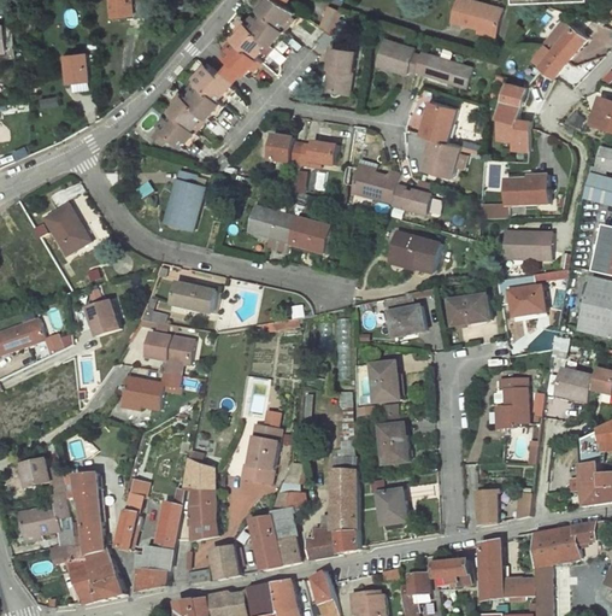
[(109,0),(112,15),(131,12),(129,0),(109,0)]
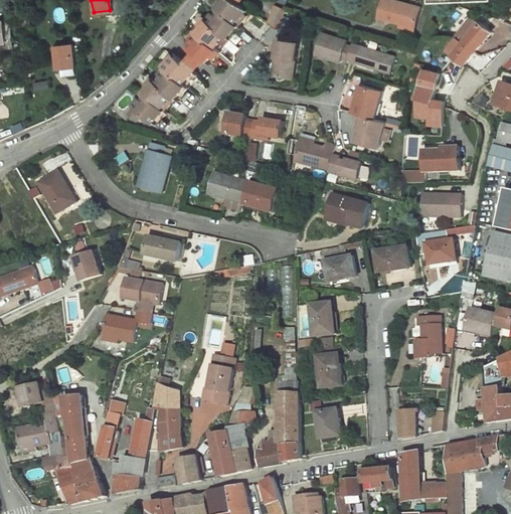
[(215,6),(234,23),(246,9),(235,1),(233,0),(211,0),(210,2),(215,6)]
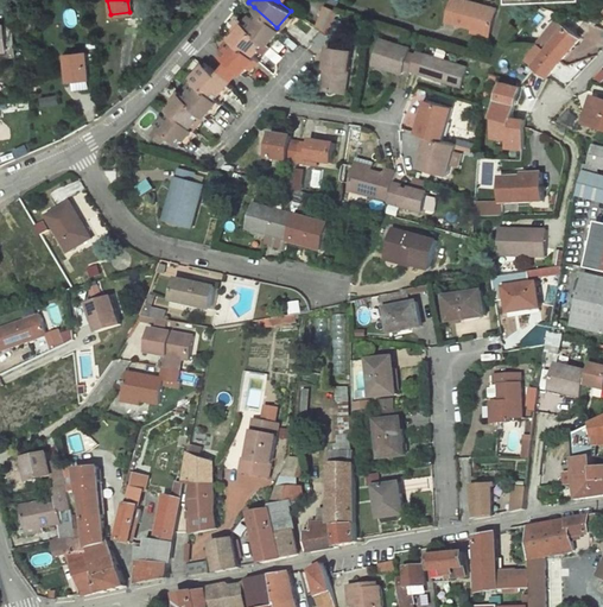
[(493,8),(462,0),(448,0),(443,19),(469,26),(486,31),(493,8)]
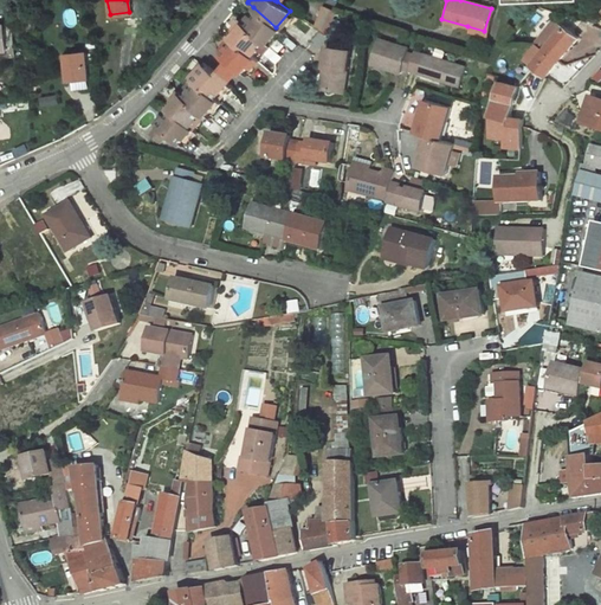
[(333,11),(317,5),(310,24),(323,32),(333,11)]
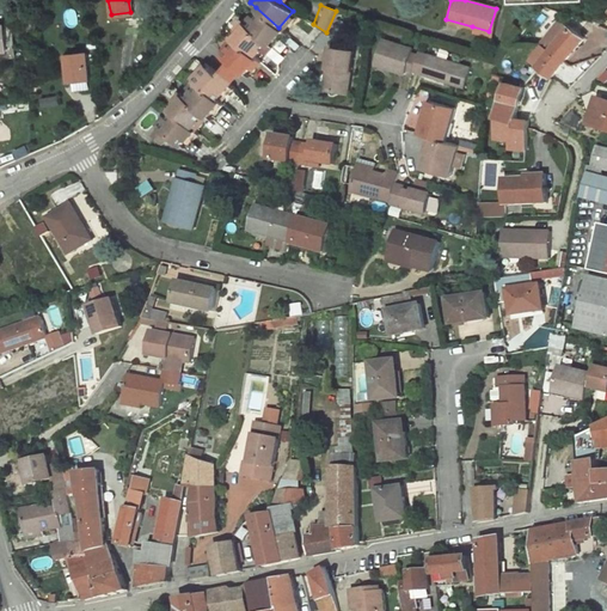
[(239,19),(265,43),(269,46),(282,30),(279,28),(256,7),(250,16),(246,12),(239,19)]
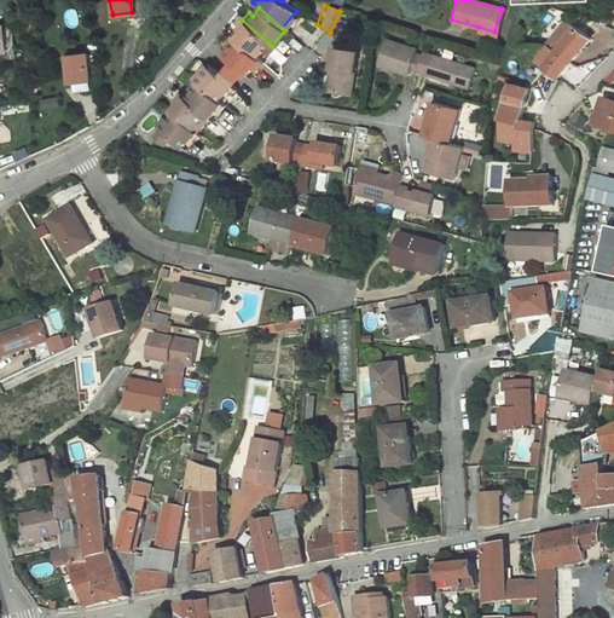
[(231,35),(258,57),(268,44),(242,19),(239,18),(233,26),(237,28),(231,35)]
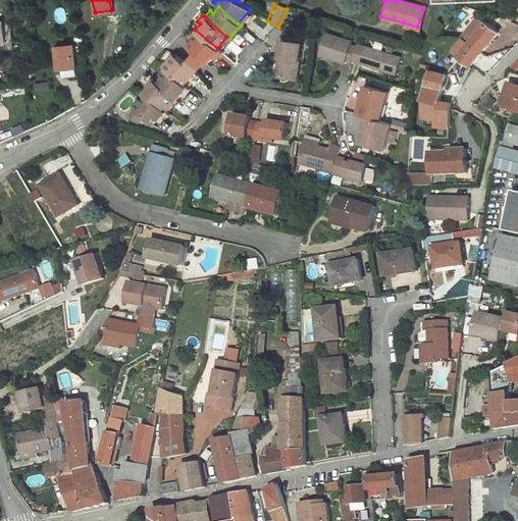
[(456,55),(457,56),(467,65),(495,32),(482,21),(456,55)]
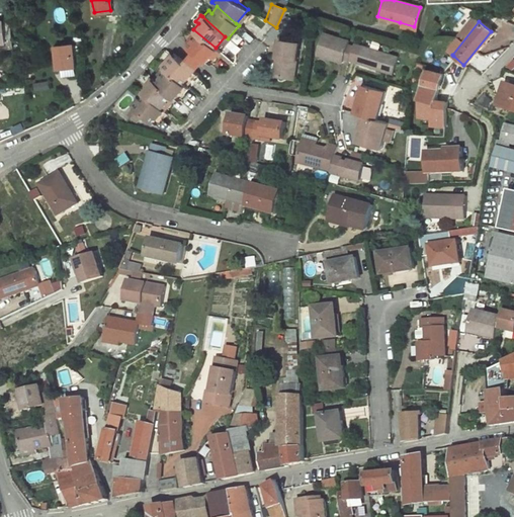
[(398,26),(413,31),(414,26),(400,22),(398,26)]
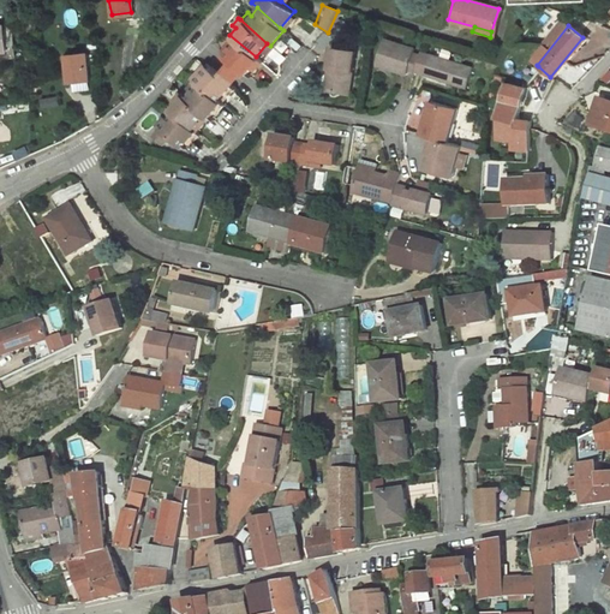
[(219,52),(241,71),(243,72),(246,75),(259,59),(256,57),(229,35),(228,34),(222,41),(226,45),(219,52)]
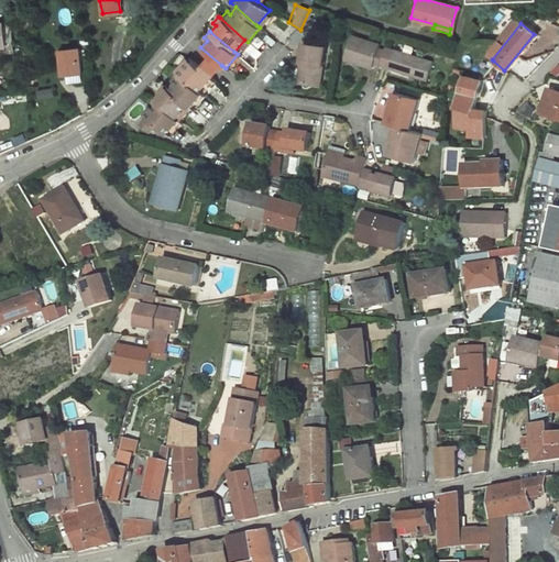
[(341,58),(366,66),(368,62),(374,43),(375,40),(349,32),(341,58)]
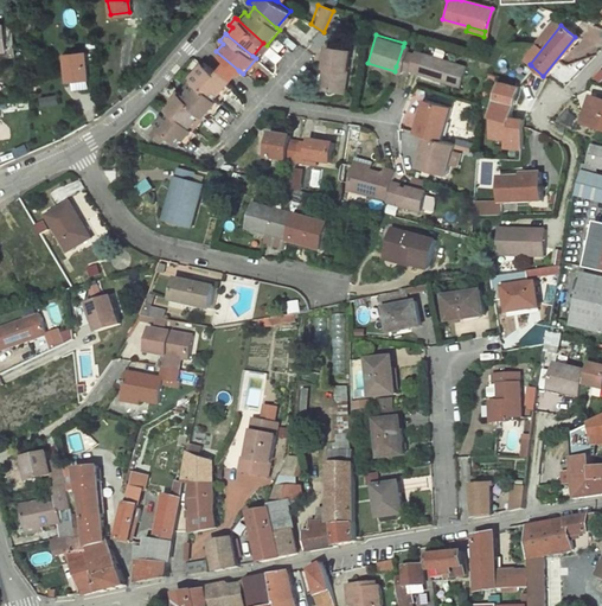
[(346,49),(324,45),(320,67),(324,68),(320,88),(340,91),(346,49)]
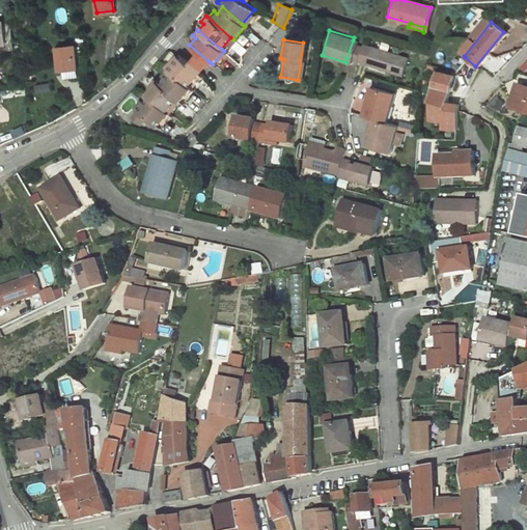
[(353,40),(347,58),(354,61),(360,44),(353,40)]
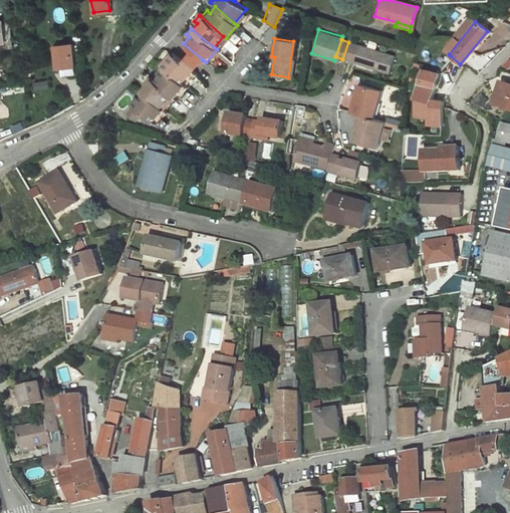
[(342,59),(385,71),(390,54),(348,42),(342,59)]
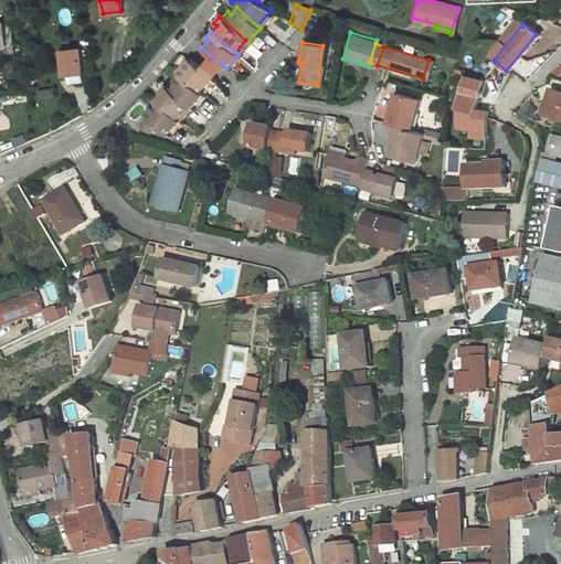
[(190,61),(211,80),(218,72),(223,66),(222,65),(201,48),(197,53),(190,61)]
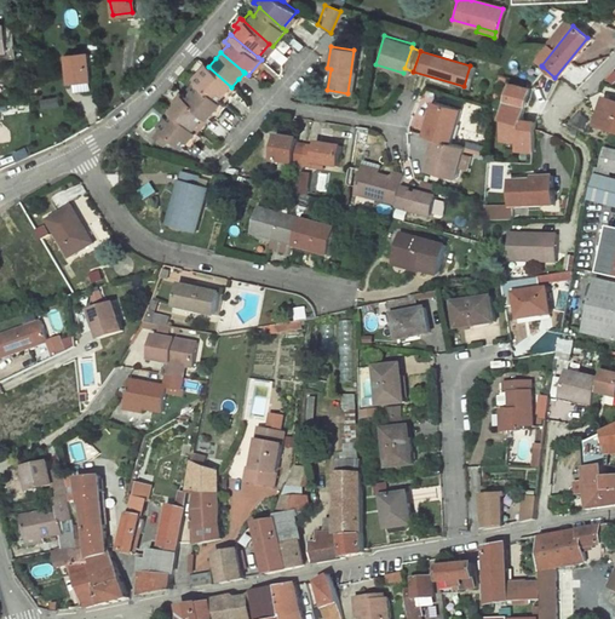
[(85,53),(63,55),(67,81),(87,79),(85,53)]
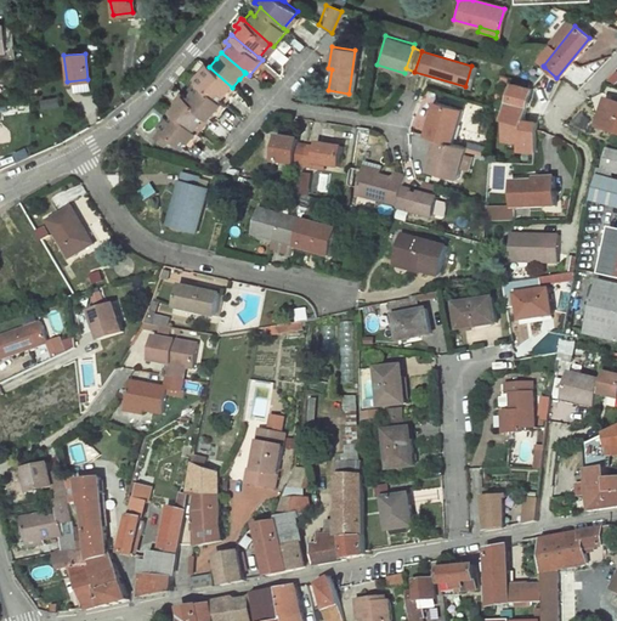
[(193,79),(220,102),(232,88),(209,67),(208,66),(201,73),(197,68),(191,75),(193,79)]
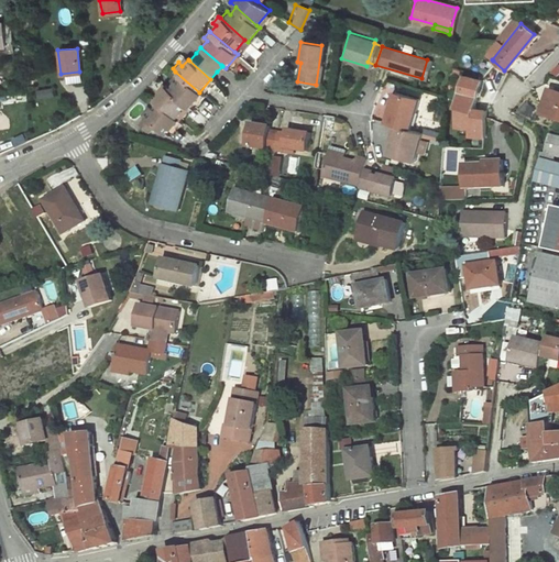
[(167,88),(188,106),(190,109),(203,96),(199,92),(175,72),(170,78),(173,81),(167,88)]
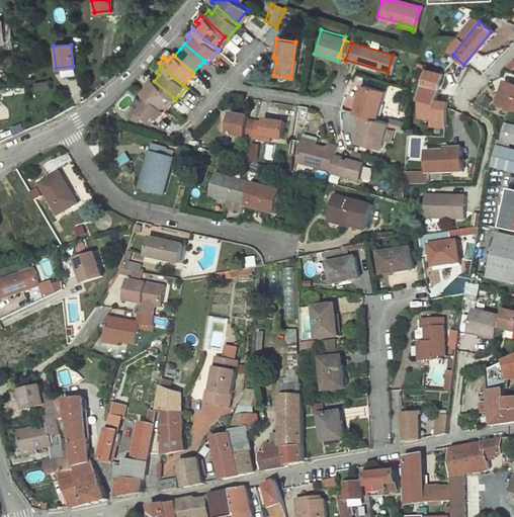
[(442,125),(444,101),(433,99),(441,73),(425,69),(421,85),(415,115),(428,117),(427,124),(442,125)]
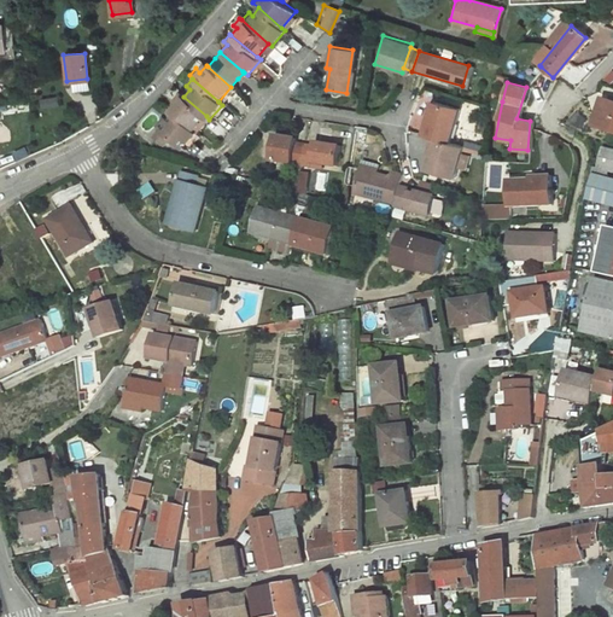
[(170,110),(193,131),(206,116),(184,97),(176,91),(170,98),(175,102),(168,109),(170,110)]
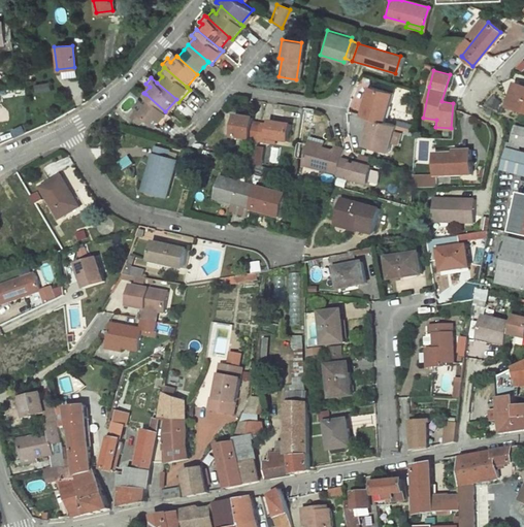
[(390,92),(365,85),(361,99),(364,100),(360,114),(370,118),(382,121),(390,92)]
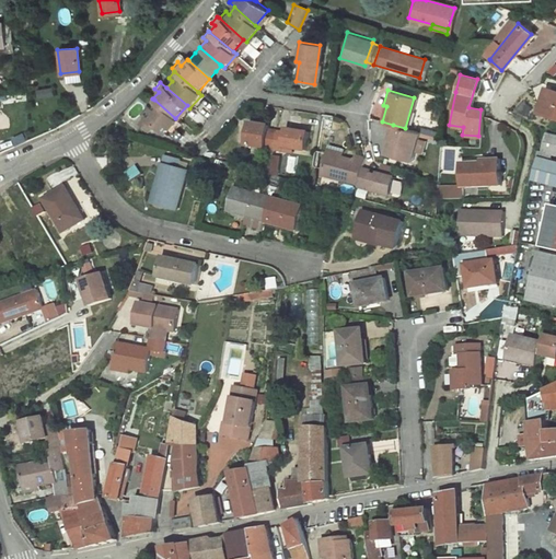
[(555,94),(544,91),(536,115),(555,120),(555,94)]
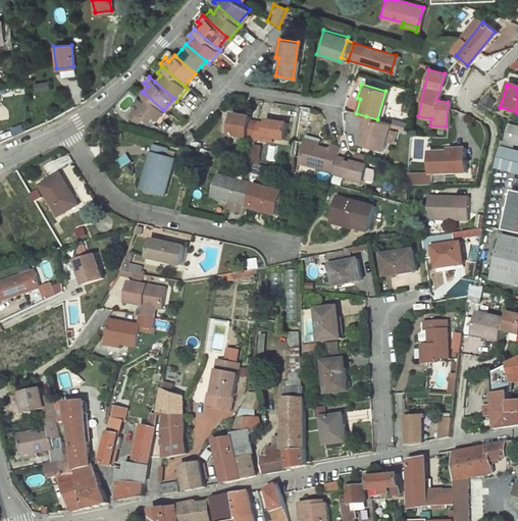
[(131,103),(156,125),(166,113),(163,110),(144,93),(139,99),(137,97),(131,103)]
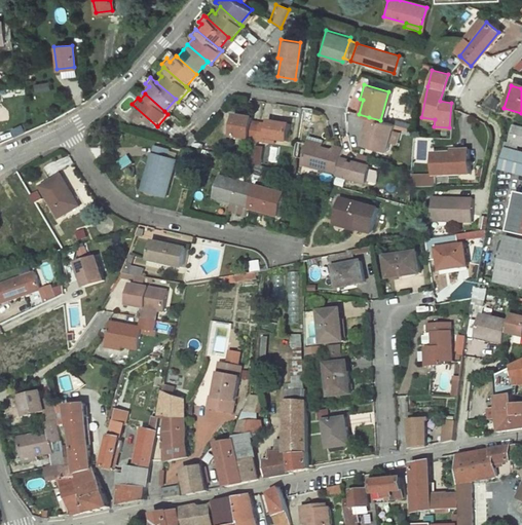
[(300,107),(298,120),(306,121),(308,108),(300,107)]
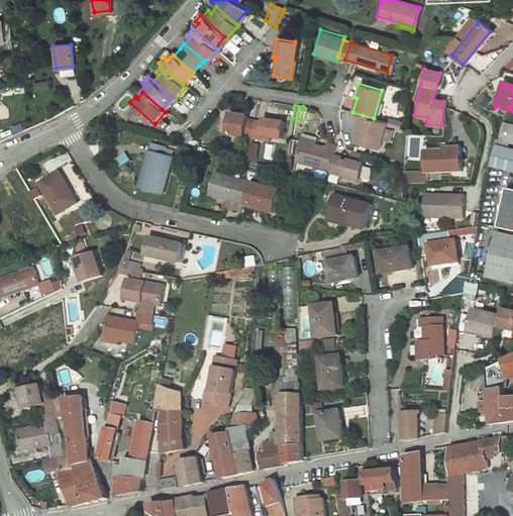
[(244,116),(228,113),(224,133),(249,137),(251,120),(243,119),(244,116)]
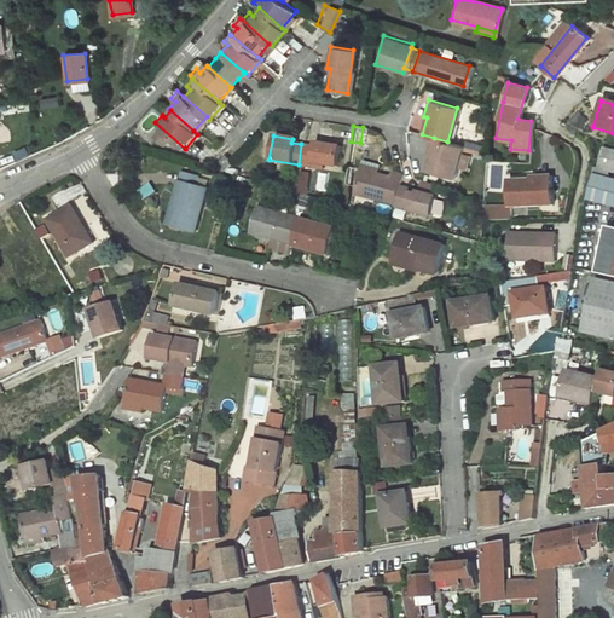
[(430,150),(426,168),(452,177),(462,145),(447,142),(434,138),(434,139),(430,150)]
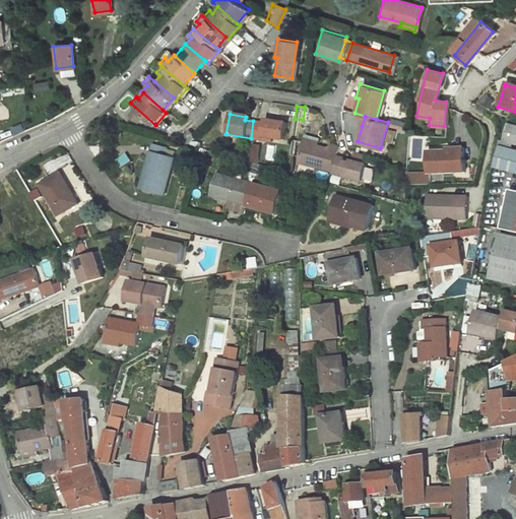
[(280,139),(282,122),(262,119),(262,122),(253,121),(251,138),(260,140),(260,136),(268,137),(280,139)]
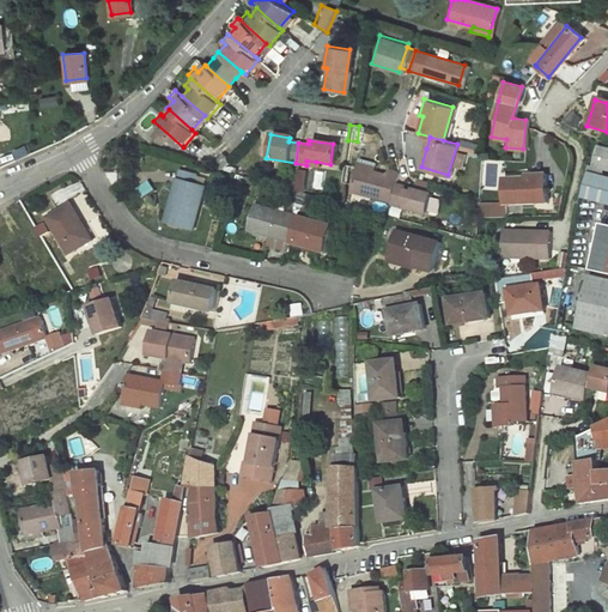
[(579,195),(607,203),(607,177),(602,177),(605,169),(607,169),(607,150),(596,146),(589,174),(585,173),(579,195)]
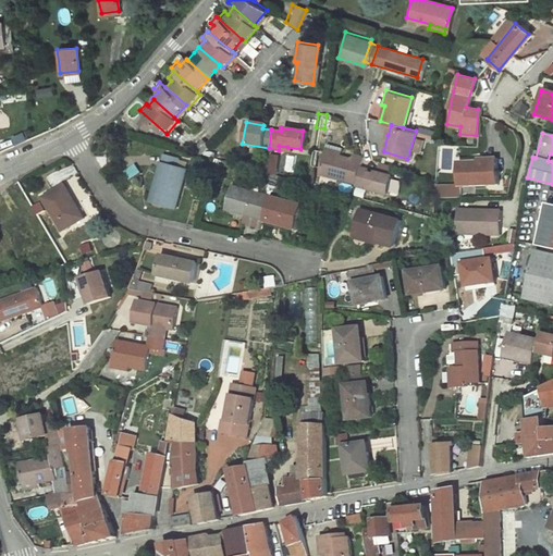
[(199,139),(188,151),(199,155),(206,146),(199,139)]
